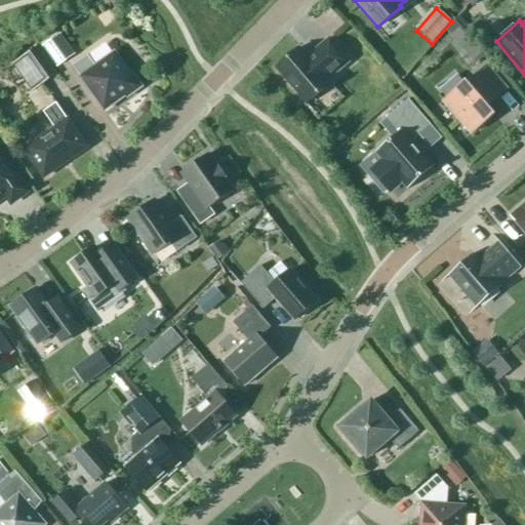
[(61,34),(43,45),(57,66),(75,53),(61,34)]
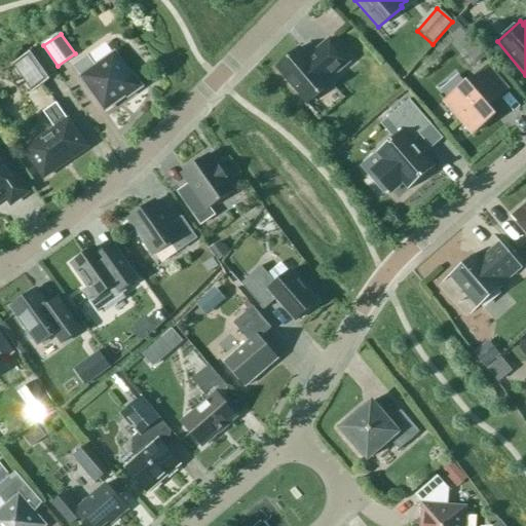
[(308,57),(300,47),(276,67),(307,103),(331,83),(328,80),(350,61),(330,38),(308,57)]
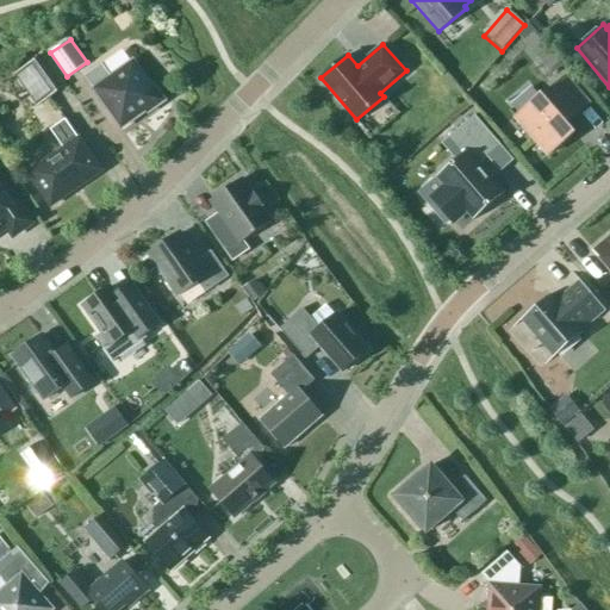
[(534,55),(548,72),(558,63),(545,47),(534,55)]
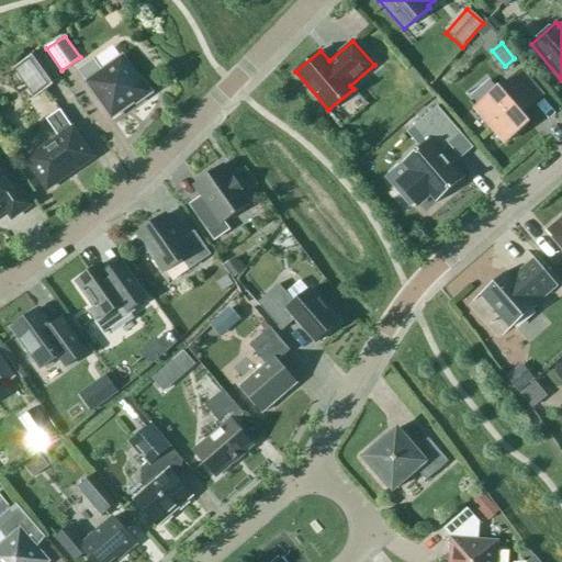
[(13,69),(34,98),(60,79),(40,51),(13,69)]
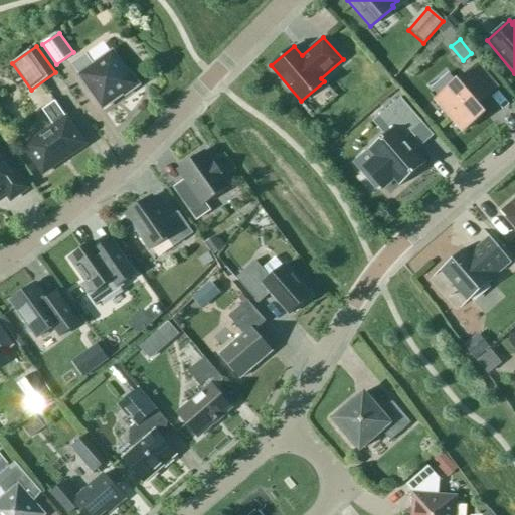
[(94,64),(87,53),(71,64),(103,108),(139,84),(129,70),(127,72),(112,51),(94,64)]
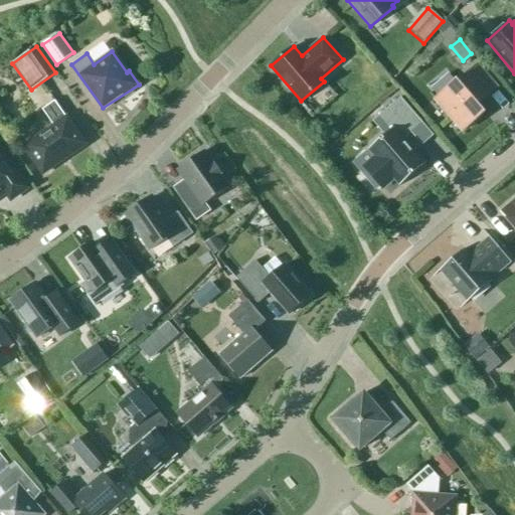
[(459,81),(457,79),(434,101),(462,133),(485,113),(480,107),(500,90),(478,64),(459,81)]
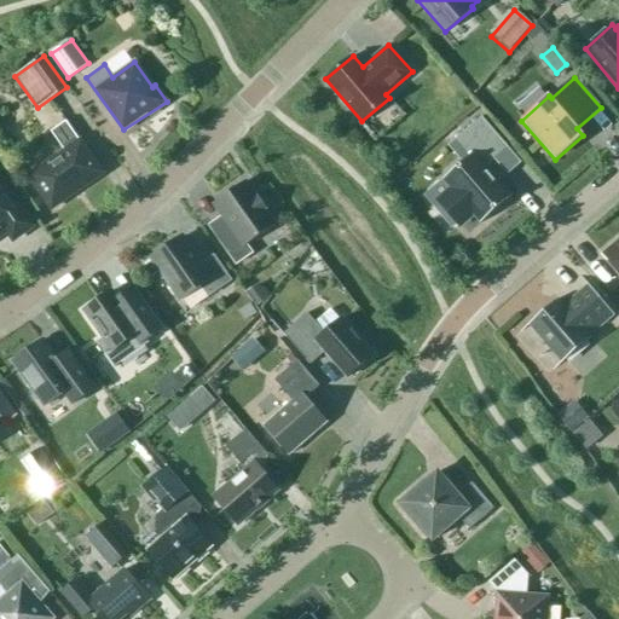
[(468,157),(443,180),(453,192),(445,198),(462,219),(470,212),(480,224),(512,197),(486,167),(495,160),(505,173),(519,162),(520,163),(521,162),(481,117),(455,140),(468,157)]
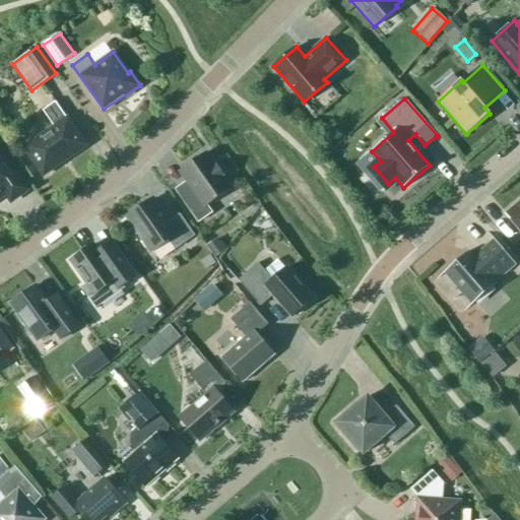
[(43,111),(55,127),(24,148),(44,175),(87,145),(68,118),(67,118),(56,102),(43,111)]
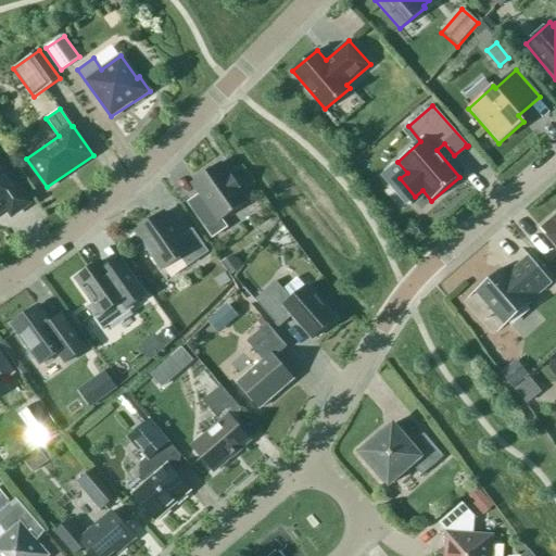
[(0,163),(0,211),(7,206),(12,214),(28,203),(0,163)]
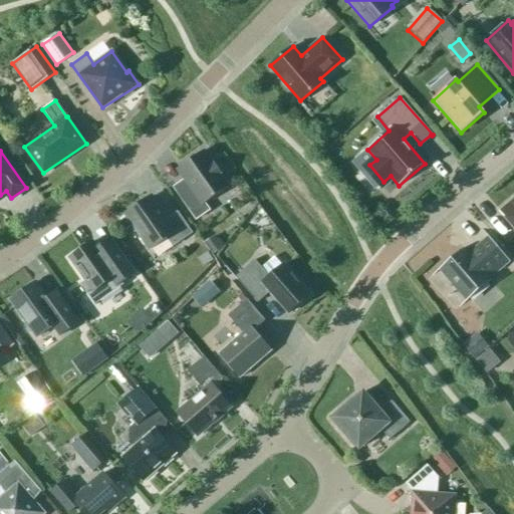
[(179,168),(186,179),(174,187),(197,219),(210,210),(205,204),(229,187),(220,174),(222,173),(216,164),(214,166),(203,151),(179,168)]
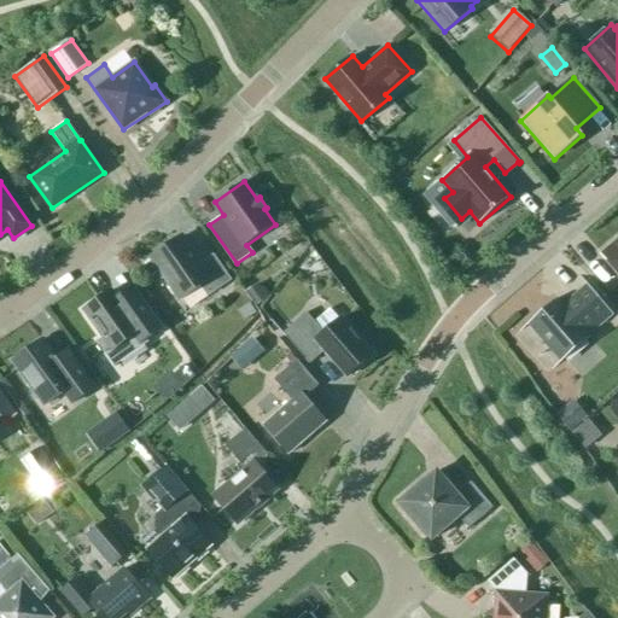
[(144,262),(157,283),(165,277),(181,299),(202,285),(209,295),(231,279),(214,256),(202,264),(182,235),(144,262)]
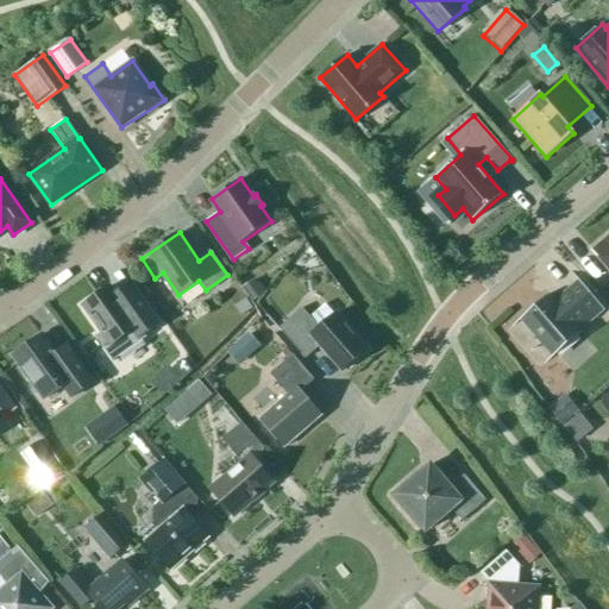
[(608,236),(592,251),(608,270),(608,236)]
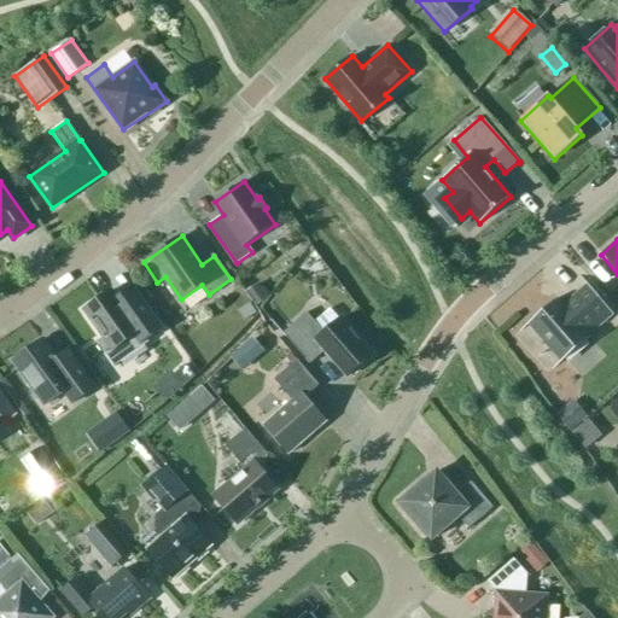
[(246,291),(256,305),(270,296),(263,286),(262,287),(258,283),(246,291)]
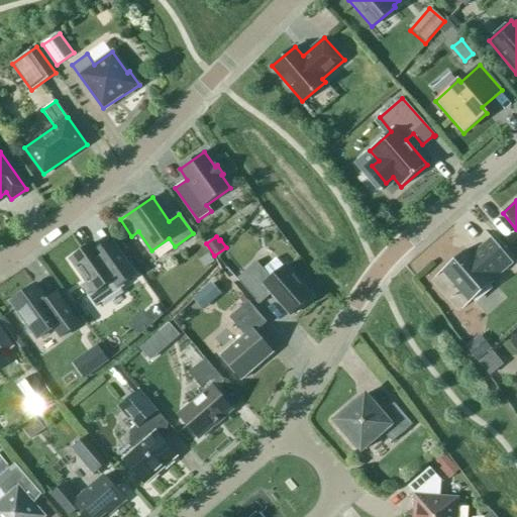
[(472,255),(466,249),(442,270),(471,302),(494,282),(493,280),(513,263),(492,238),(472,255)]
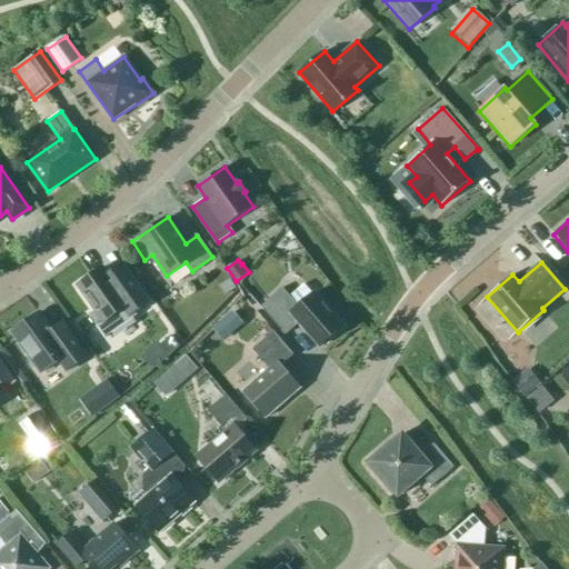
[(102,268),(77,286),(95,310),(89,315),(106,338),(137,316),(135,312),(149,302),(122,263),(107,275),(102,268)]
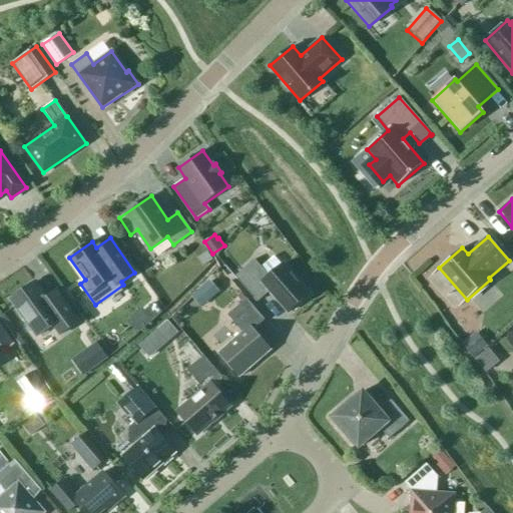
[(311,294),(283,263),(269,276),(253,260),(234,277),(257,302),(268,292),(288,315),(311,294)]
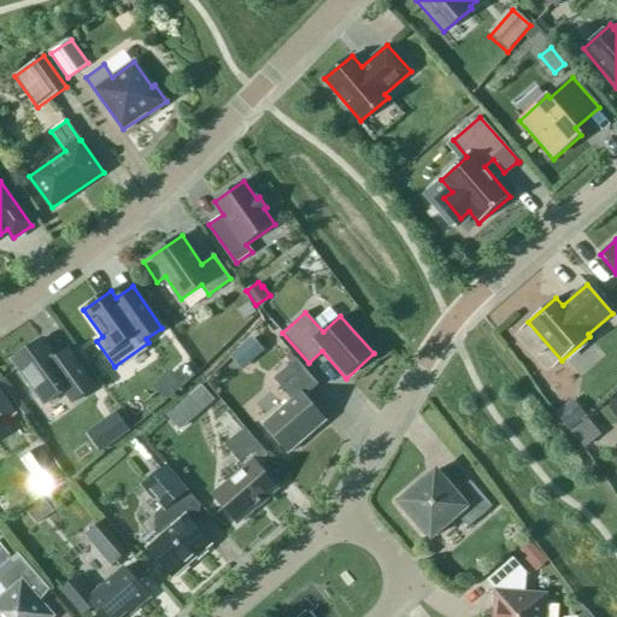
[(252,338),(241,347),(251,358),(262,350),(252,338)]
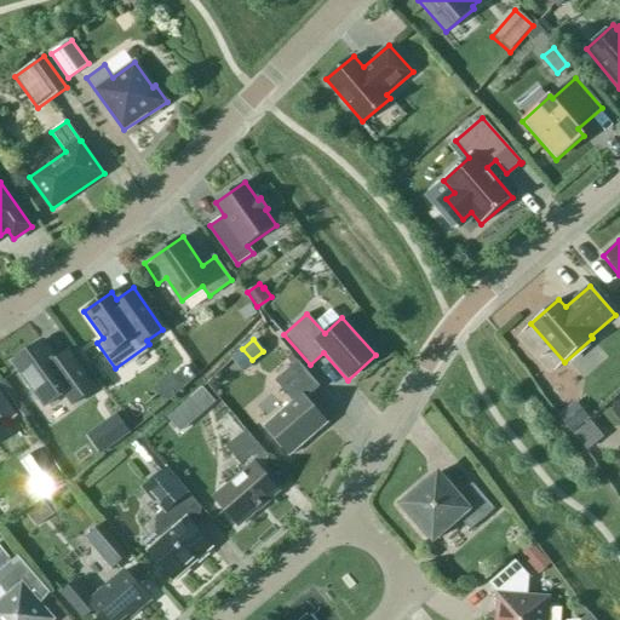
[(79,363),(65,373),(41,342),(13,361),(34,388),(32,389),(30,394),(36,400),(40,401),(41,400),(46,406),(64,392),(73,405),(96,388),(79,363)]
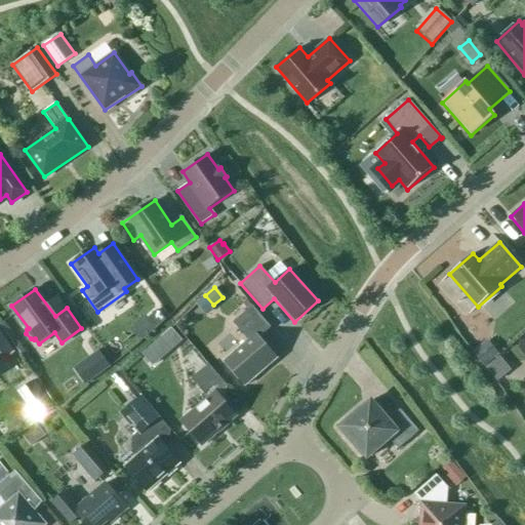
[(248,340),(224,361),(245,386),(276,358),(258,337),(271,327),(251,306),(232,322),(248,340)]
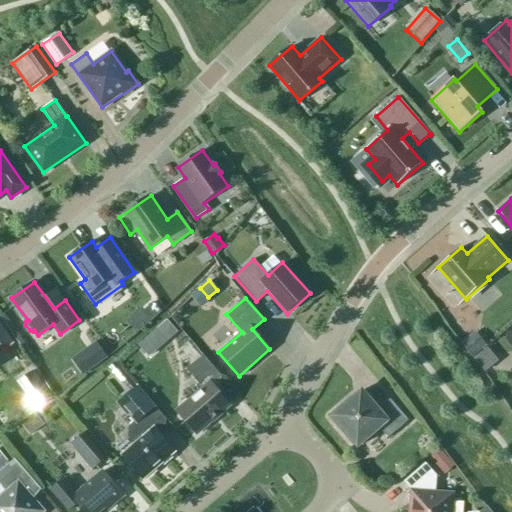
[(166,320),(139,346),(150,357),(177,332),(166,320)]
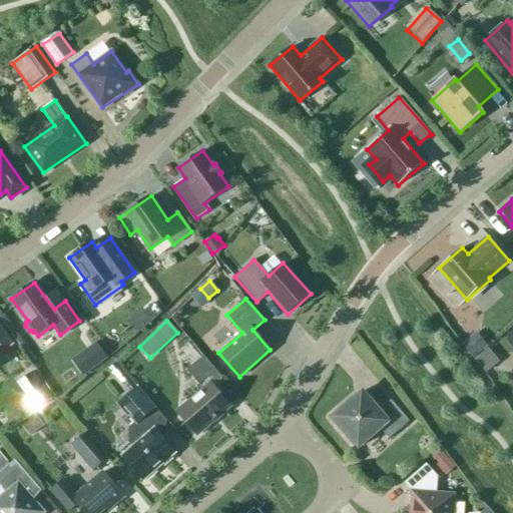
[(0,327),(0,351),(11,343),(0,327)]
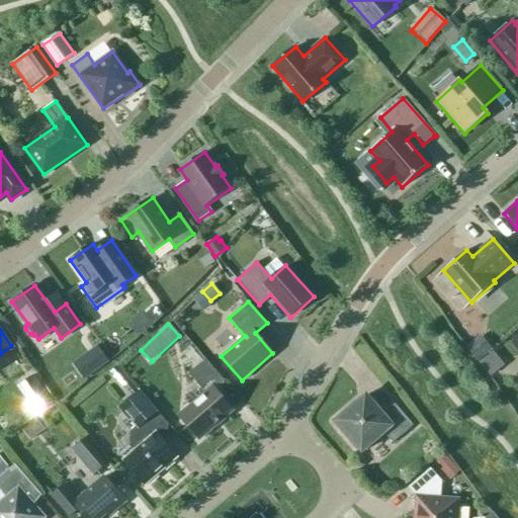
[(465,347),(478,361),(492,349),(480,335),(465,347)]
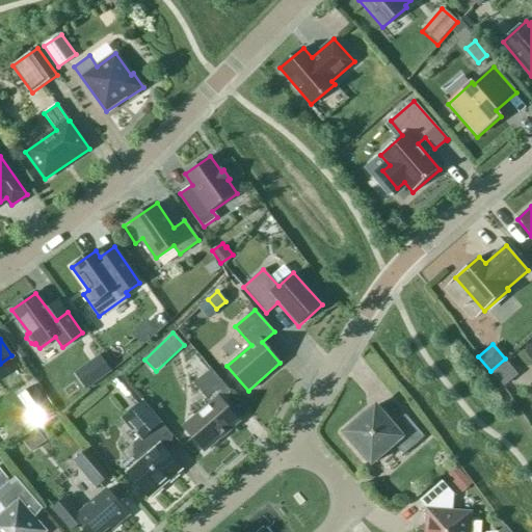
[(87,363),(98,377),(109,369),(99,354),(87,363)]
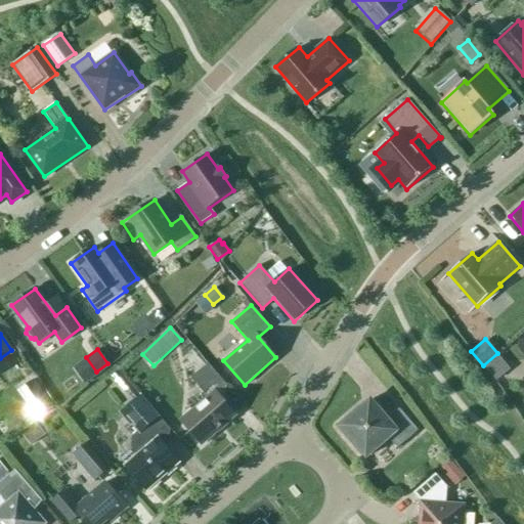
[(235,415),(217,393),(226,385),(208,363),(190,378),(208,398),(195,409),(185,408),(184,425),(189,426),(203,440),(200,443),(201,444),(235,415)]
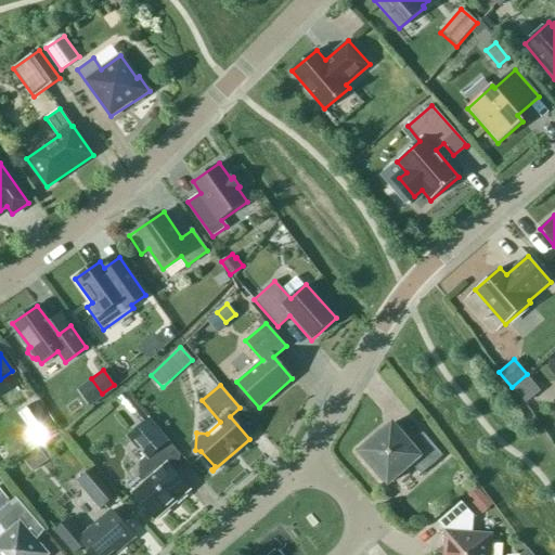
[(35,402),(24,410),(42,437),(53,429),(35,402)]
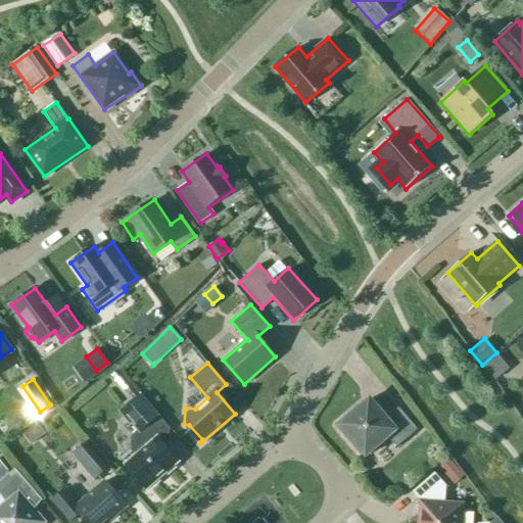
[(131,423),(139,432),(147,426),(158,417),(140,395),(134,400),(120,413),(130,424),(131,423)]
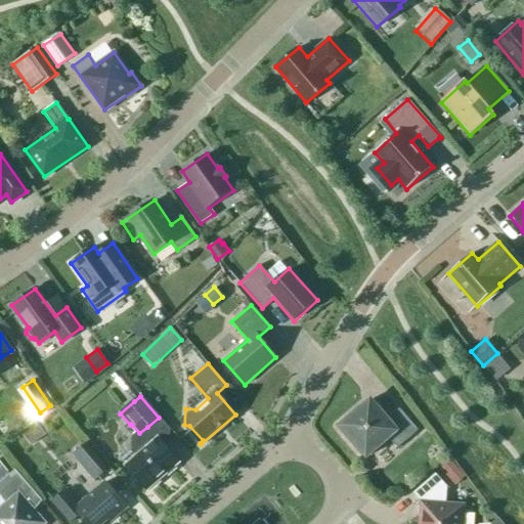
[(339,426),(365,457),(388,438),(397,448),(418,430),(399,408),(387,419),(369,399),(339,426)]
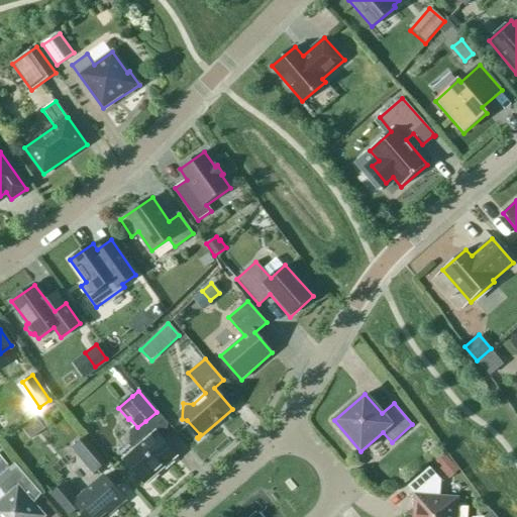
[(154,432),(145,421),(137,427),(132,432),(131,440),(137,447),(123,459),(144,484),(177,456),(156,432),(154,432)]
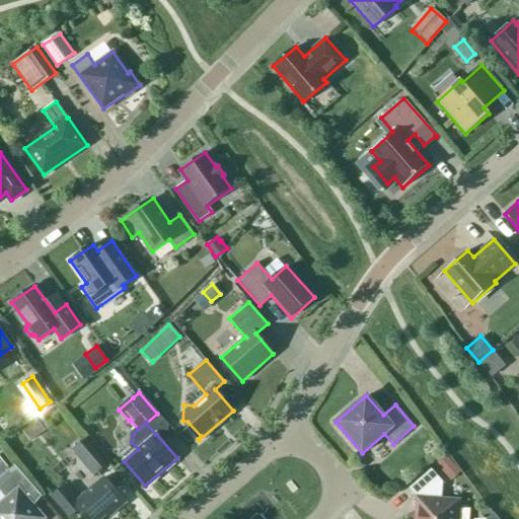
[(72,451),(94,476),(107,464),(85,439),(72,451)]
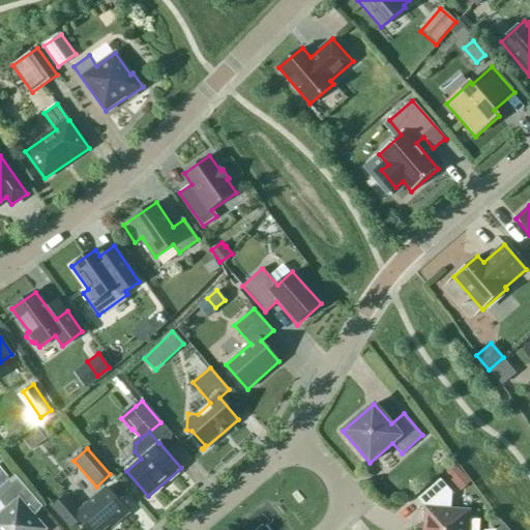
[(462,472),(452,480),(460,489),(469,481),(462,472)]
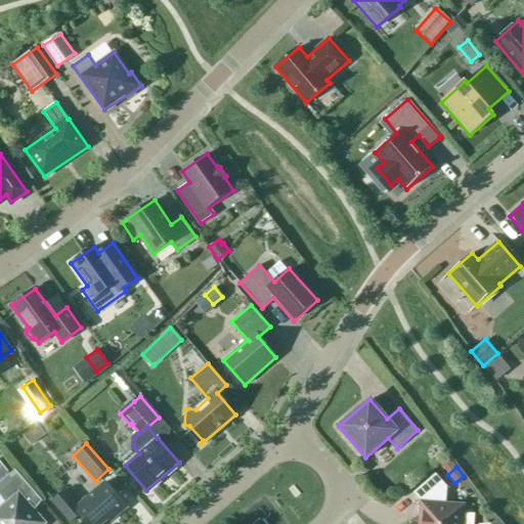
[(15,470),(0,482),(0,494),(7,504),(0,510),(0,523),(43,523),(44,523),(24,500),(34,491),(15,470)]
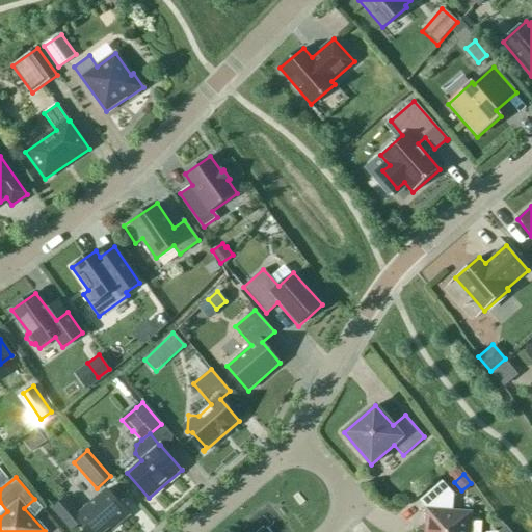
[(442,481),(420,501),(428,511),(426,531),(468,531),(470,513),(452,512),(454,495),(442,481)]
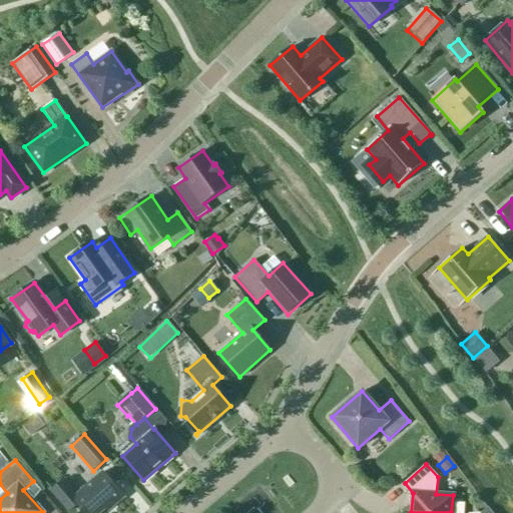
[(63,480),(50,491),(69,512),(78,504),(85,512),(99,512),(111,504),(113,506),(124,497),(103,472),(76,495),(63,480)]
